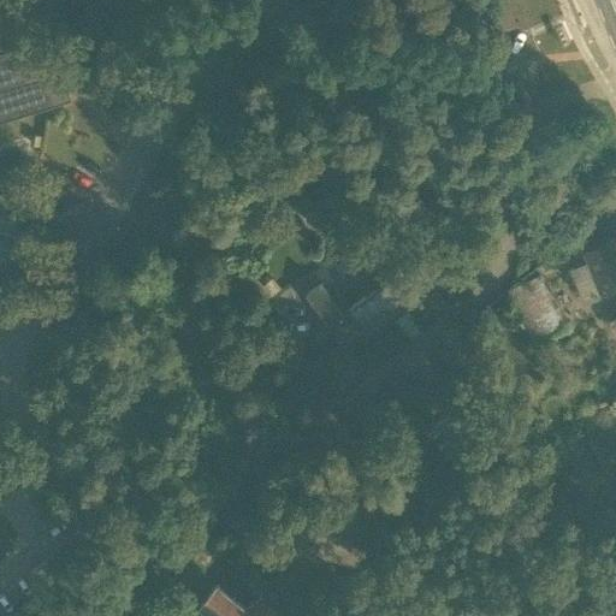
[(0,119),(53,104),(34,43),(0,53),(0,119)]
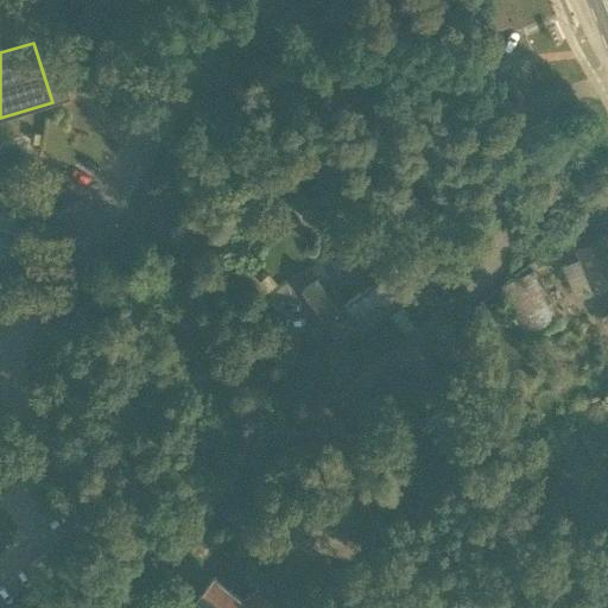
[(365,324),(398,299),(400,303),(399,304),(400,306),(436,279),(435,278),(430,282),(411,255),(397,266),(387,272),(379,261),(379,258),(380,255),(380,253),(380,249),(380,247),(379,245),(378,242),(377,240),(374,238),(372,235),(371,234),(368,233),(365,232),(362,232),(360,230),(356,230),(354,232),(352,233),(349,234),(347,235),(344,236),(342,239),(341,241),(340,244),(339,246),(339,249),(337,252),(339,254),(339,258),(340,260),(341,263),(342,265),(344,267),(346,268),(348,271),(350,272),(354,272),(356,273),(359,273),(361,273),(371,285),(344,303),(333,286),(325,291),(317,279),(303,289),(340,339),(362,321),(365,324)]
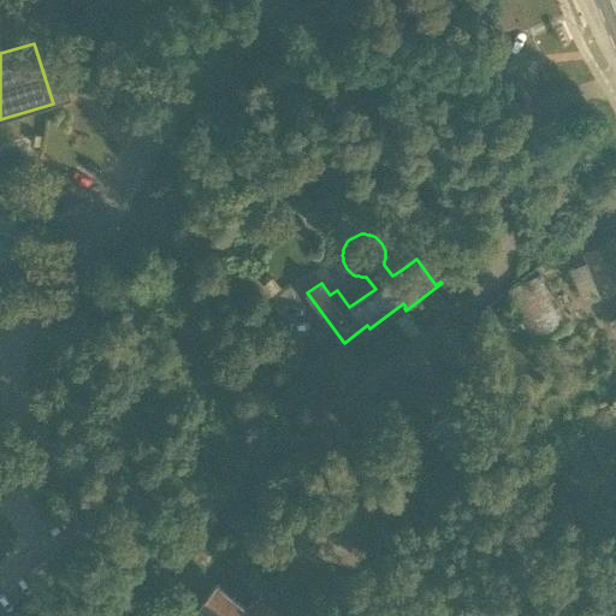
[(588,261),(602,294),(615,288),(615,237),(584,250),(588,261)]
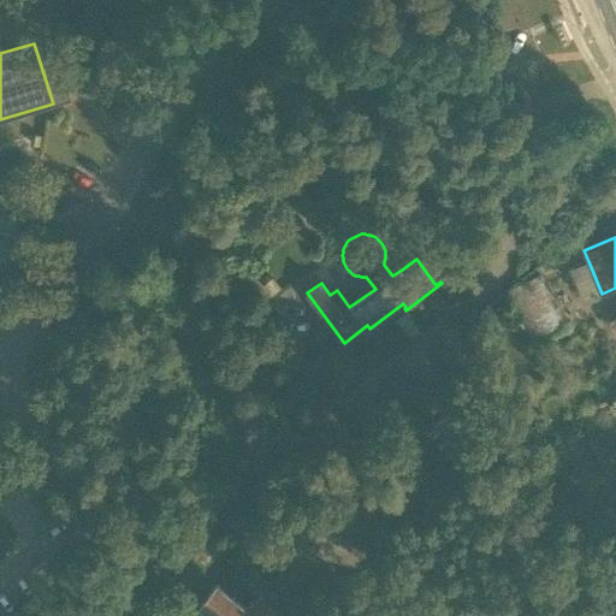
[(535,343),(568,326),(539,273),(507,291),(535,343)]
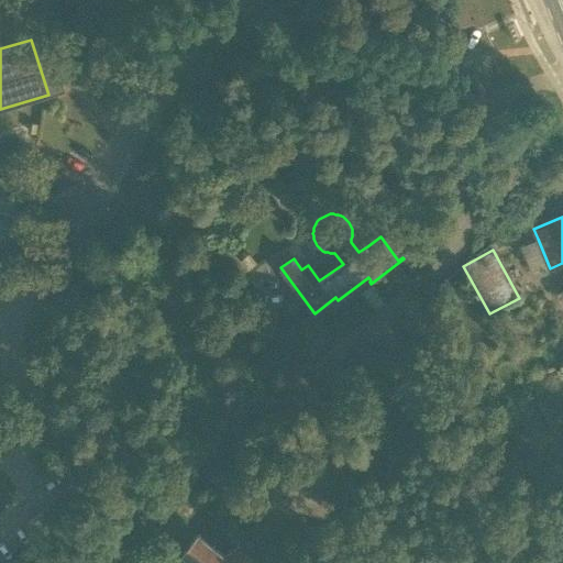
[(225,555),(198,533),(184,552),(197,562),(257,562),(241,543),(225,555)]
